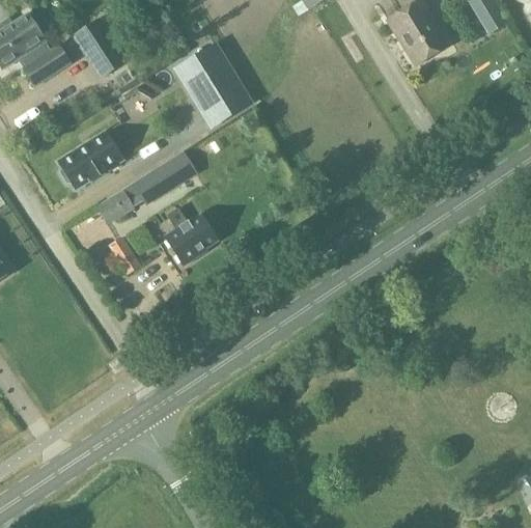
[(303,0),(309,10),(325,0),(303,0)]
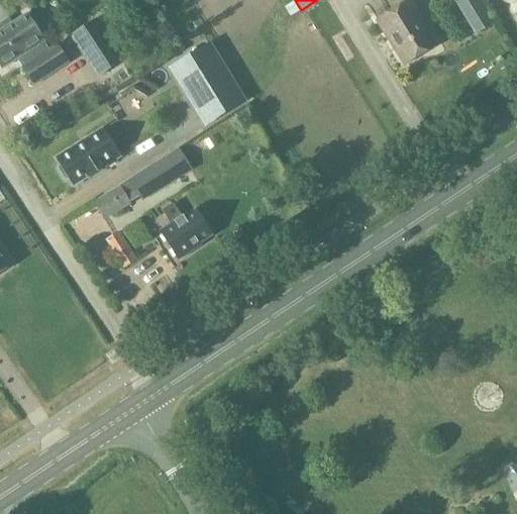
[(409,0),(379,19),(406,65),(434,47),(419,23),(422,21),(409,0)]
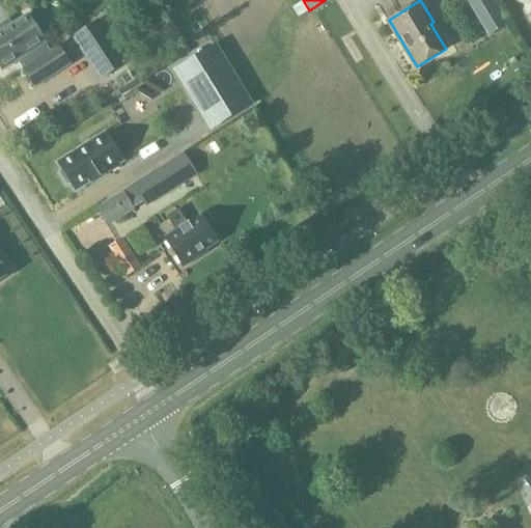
[(71,63),(59,46),(50,52),(44,44),(46,42),(28,14),(12,24),(10,21),(3,23),(0,25),(0,63),(3,70),(21,58),(27,66),(24,68),(35,86),(71,63)]
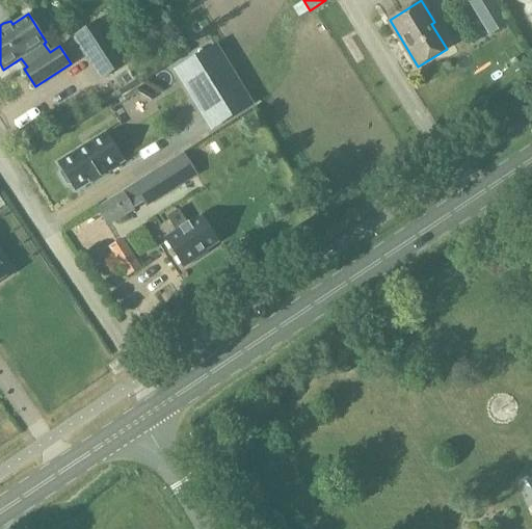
[(103,78),(127,62),(99,20),(75,35),(103,78)]
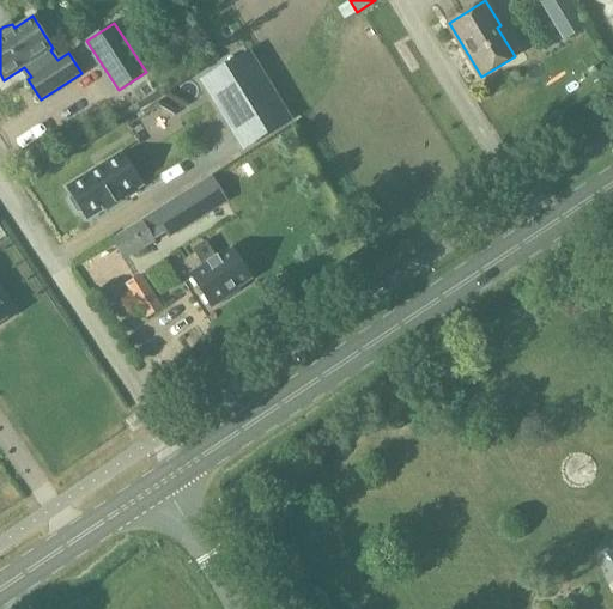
[(205,79),(246,146),(291,119),(250,52),(205,79)]
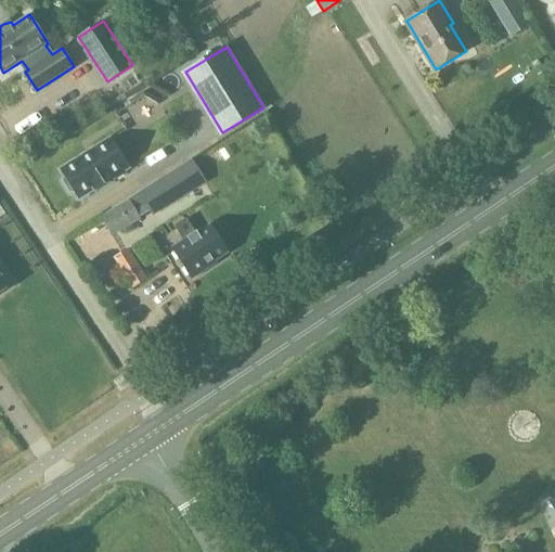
[(111,138),(62,168),(66,175),(64,180),(71,191),(76,191),(80,197),(94,189),(94,190),(116,177),(115,176),(129,167),(111,138)]
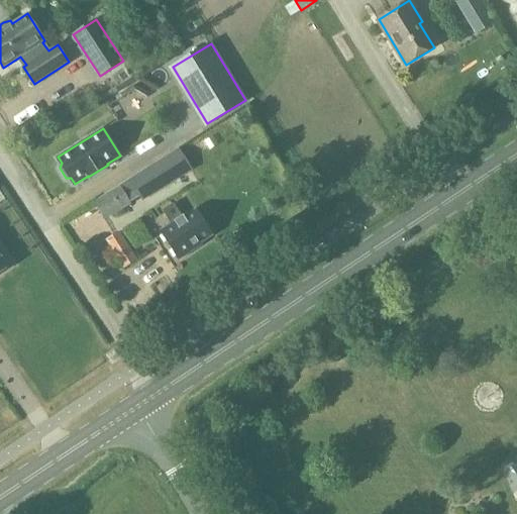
[(177,148),(128,178),(139,196),(188,168),(177,148)]
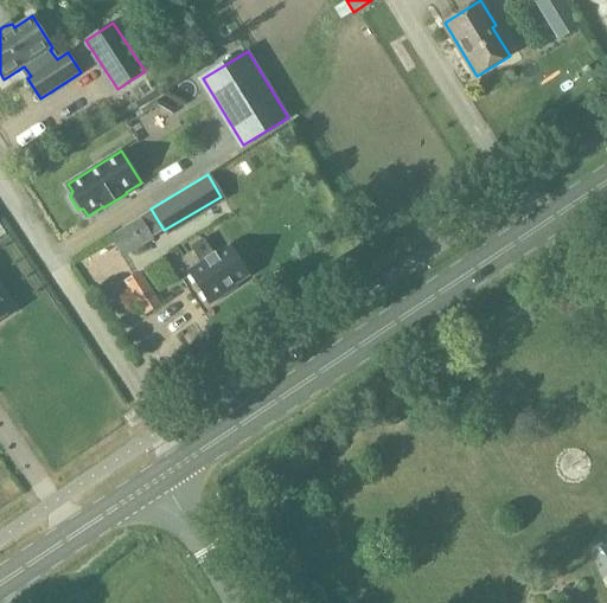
[(112,236),(123,256),(154,238),(142,218),(112,236)]
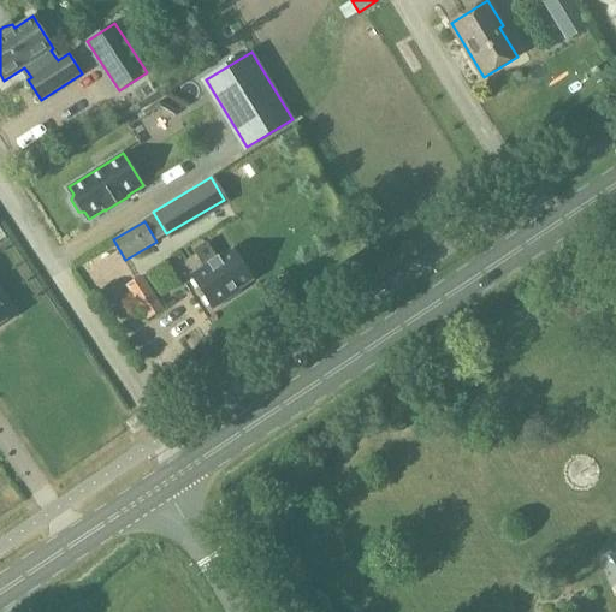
[(193,275),(213,308),(231,296),(230,292),(253,278),(236,250),(220,261),(208,242),(195,250),(206,267),(193,275)]
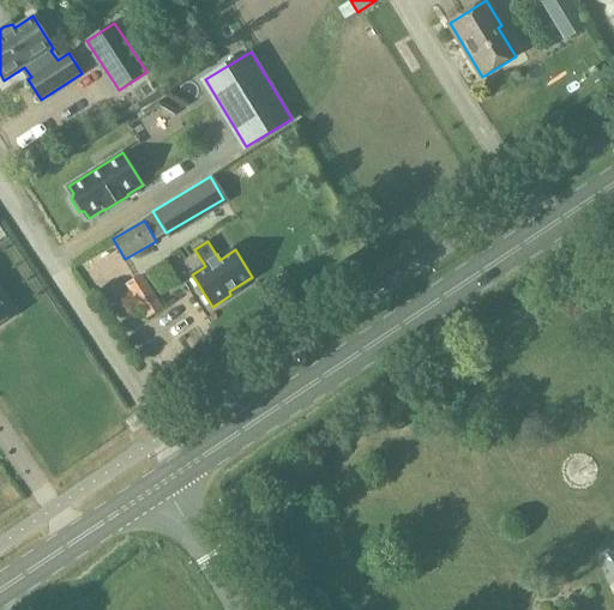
[(0,290),(0,319),(13,310),(0,290)]
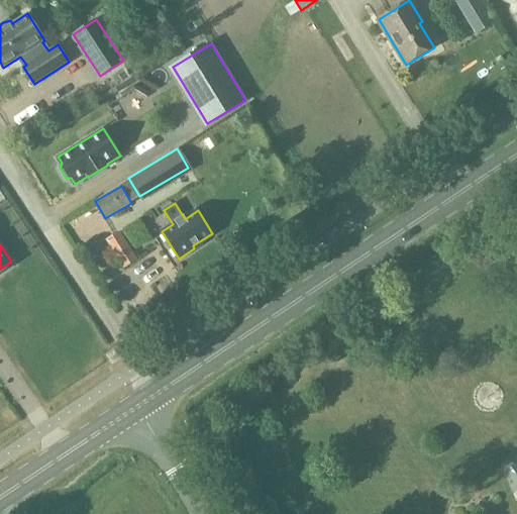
[(136,260),(128,247),(117,254),(124,267),(136,260)]
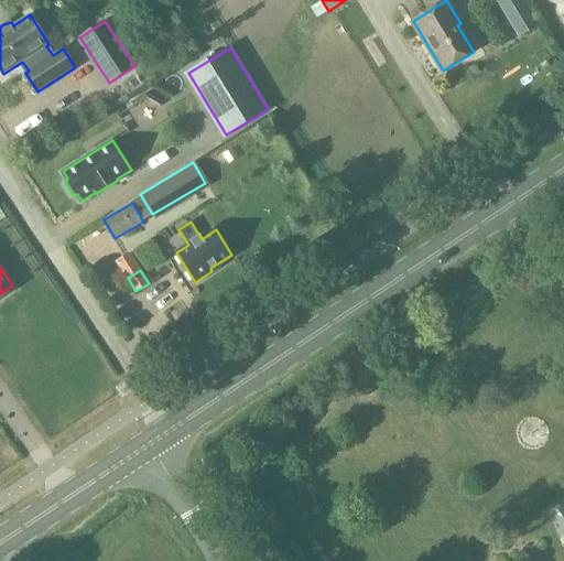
[(152,301),(169,290),(163,280),(145,291),(152,301)]
